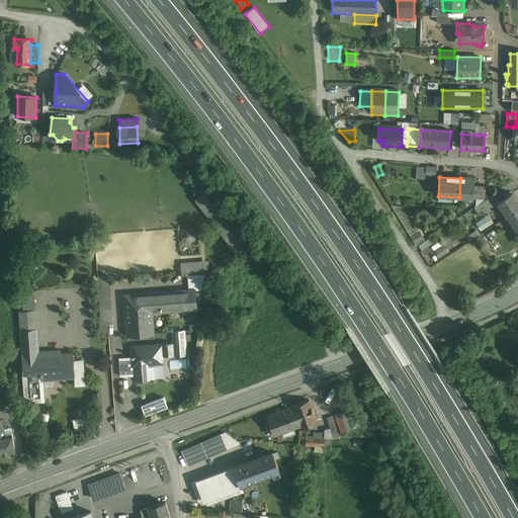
[(475,179),(460,178),(459,197),(473,198),(475,179)]
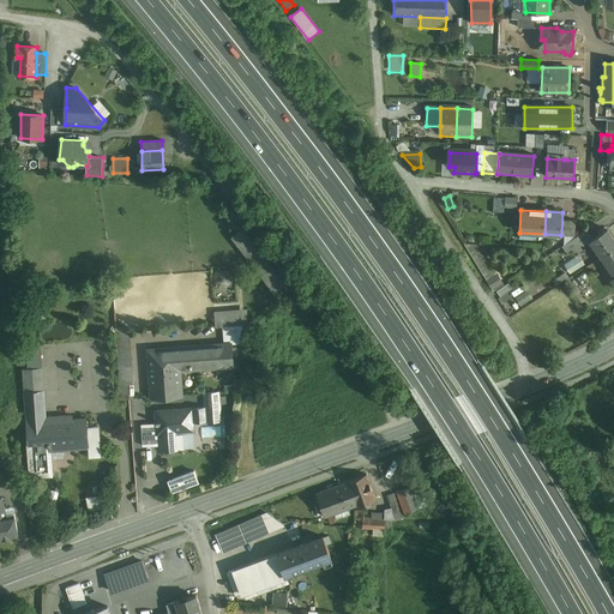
[(576,221),(566,221),(565,236),(575,236),(576,221)]
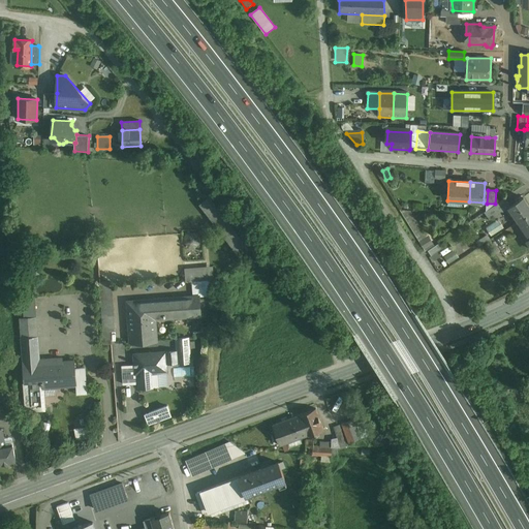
[(509,207),(510,208),(519,221),(528,213),(528,207),(523,197),(509,207)]
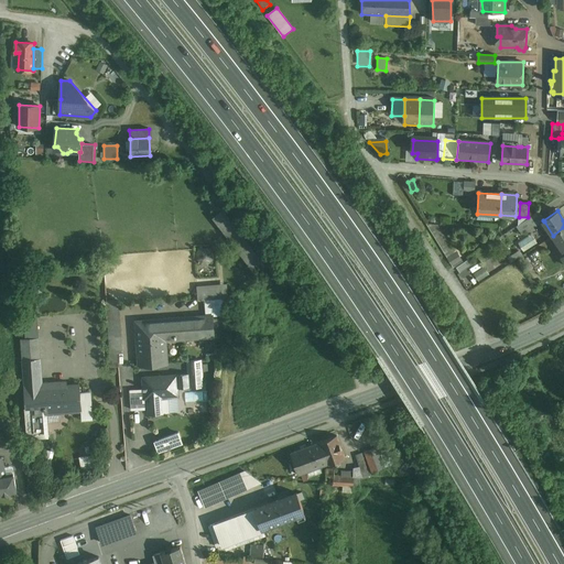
[(223,212),(214,219),(248,263),(257,256),(223,212)]
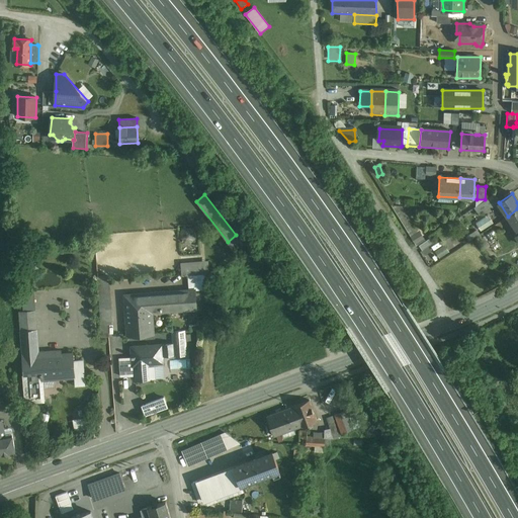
[(494,194),(486,200),(491,207),(493,207),(500,203),(499,202),(494,194)]
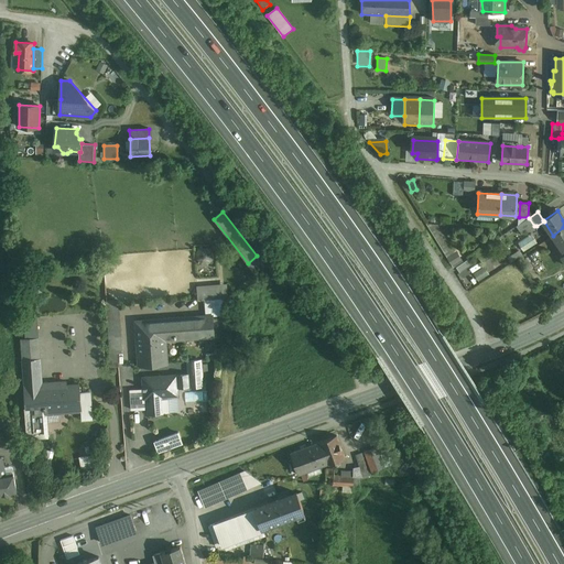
[(529,218),(517,227),(522,234),(534,226),(529,218)]
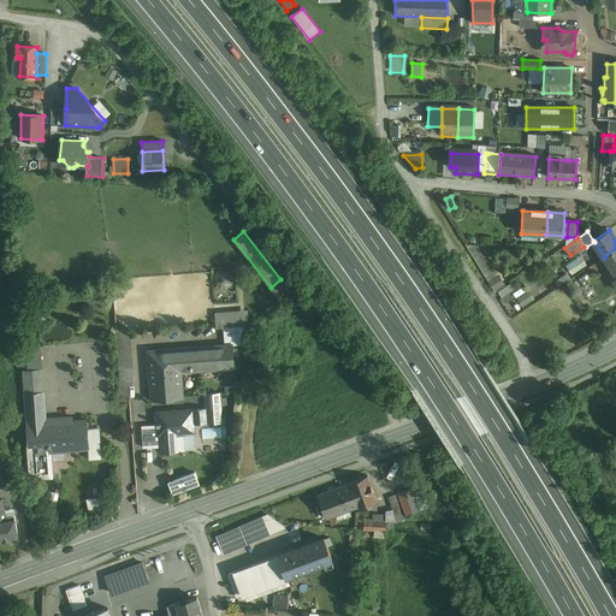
[(615,248),(604,258),(615,274),(615,248)]
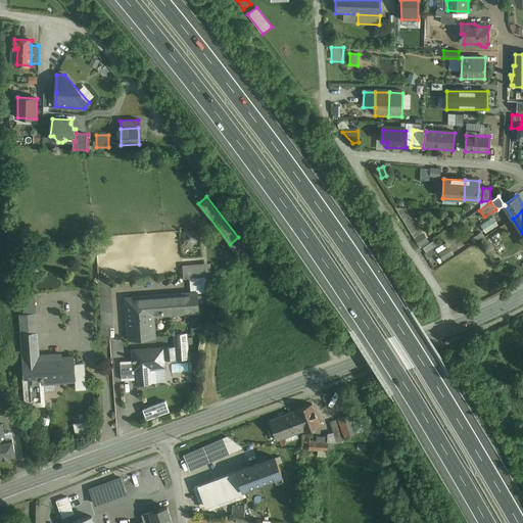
[(482,225),(484,232),(495,227),(492,221),(482,225)]
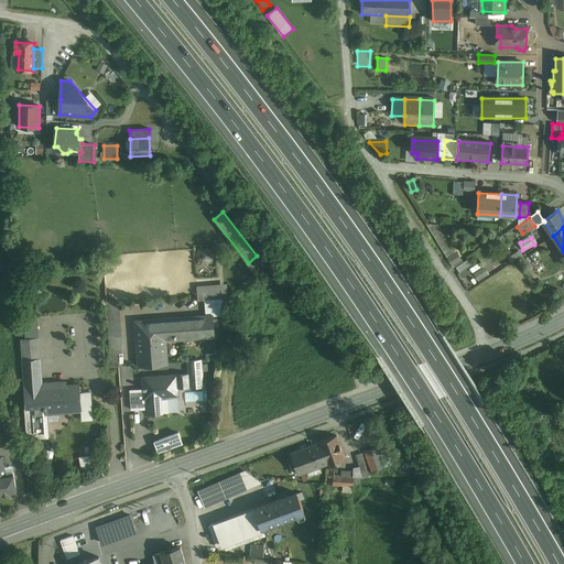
[(215,260),(215,249),(198,249),(199,261),(215,260)]
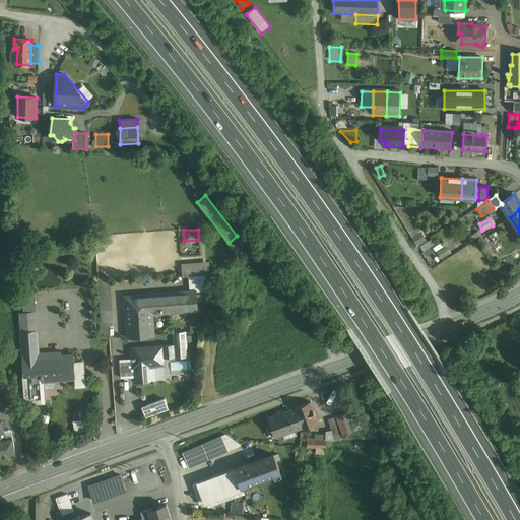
[(476,234),(468,239),(471,243),(478,238),(476,234)]
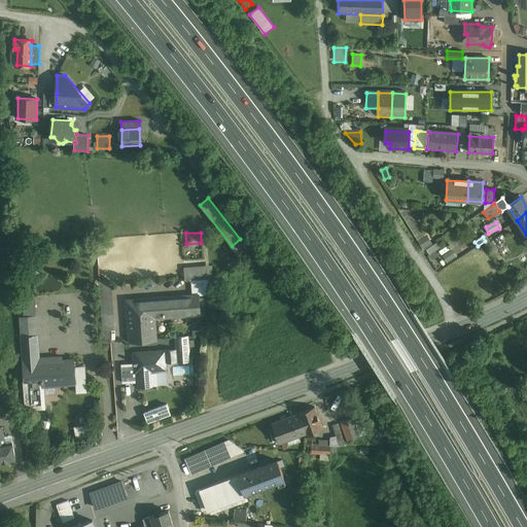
[(438,243),(426,251),(429,256),(442,248),(438,243)]
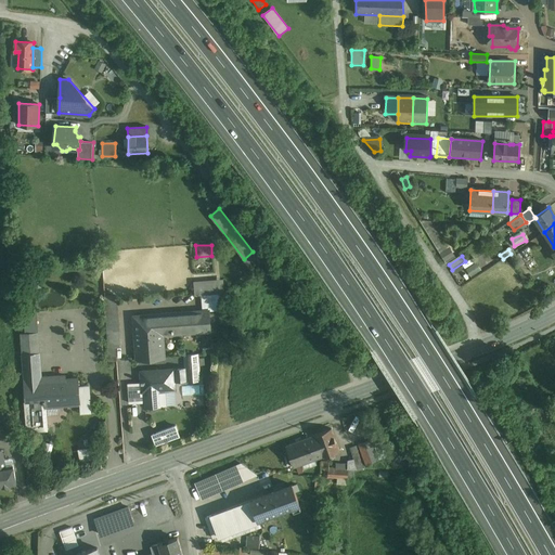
[(476,265),(466,271),(472,278),(480,271),(476,265)]
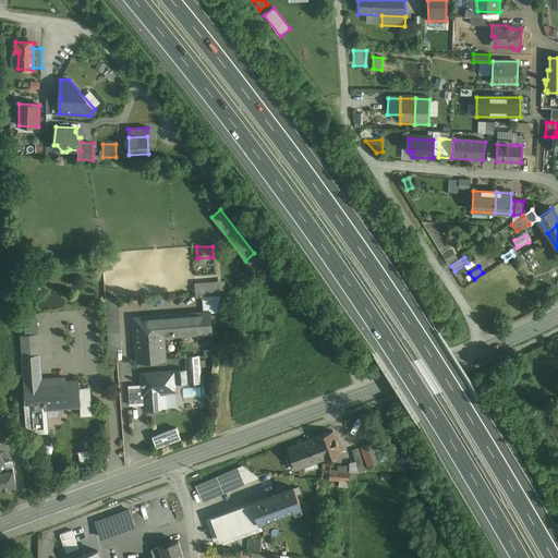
[(216,284),(194,286),(195,298),(202,298),(202,296),(217,295),(216,284)]
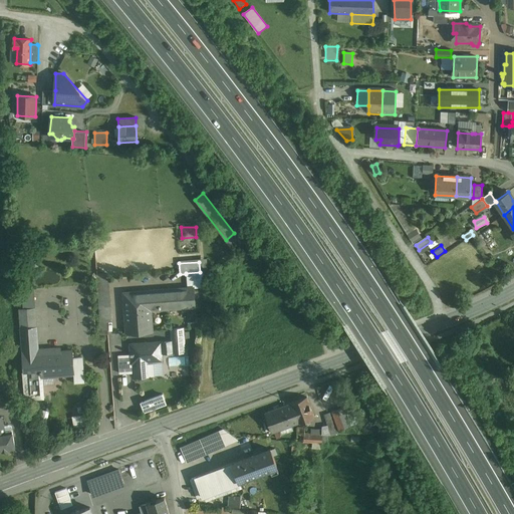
[(200,272),(186,273),(186,274),(188,288),(194,288),(204,288),(204,272),(200,272)]
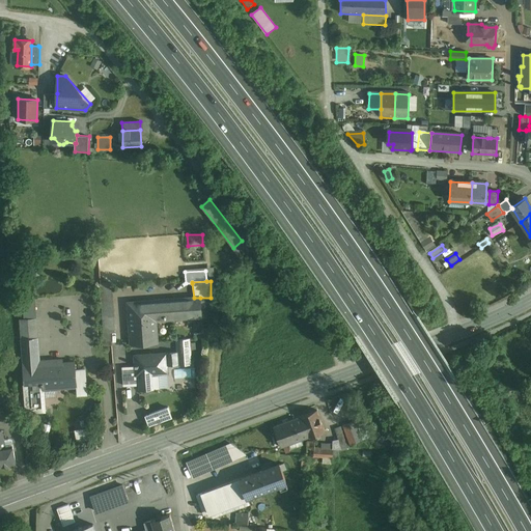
[(112,288),(101,289),(105,345),(112,345),(111,333),(115,333),(112,288)]
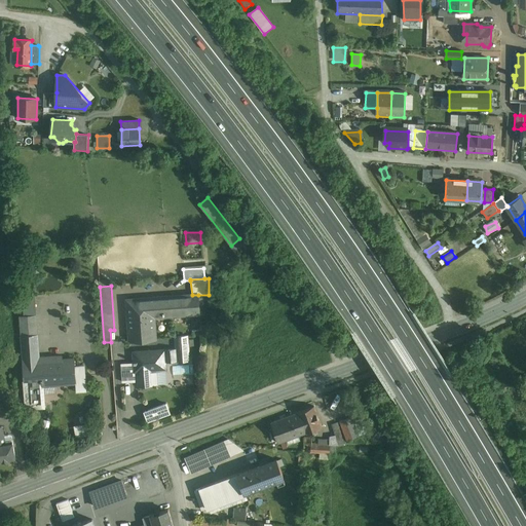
[(192,295),(126,300),(130,341),(155,339),(154,317),(199,313),(198,295),(192,295)]
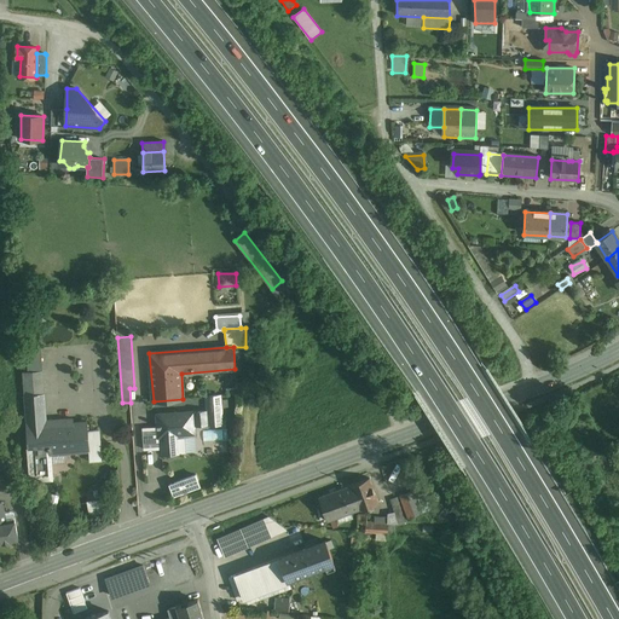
[(42,371),(23,372),(24,395),(44,393),(42,371)]
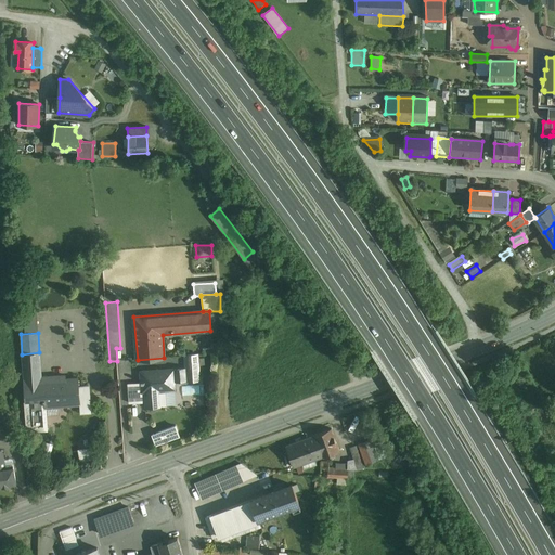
[(211,348),(207,347),(206,350),(217,353),(220,344),(214,341),(211,348)]
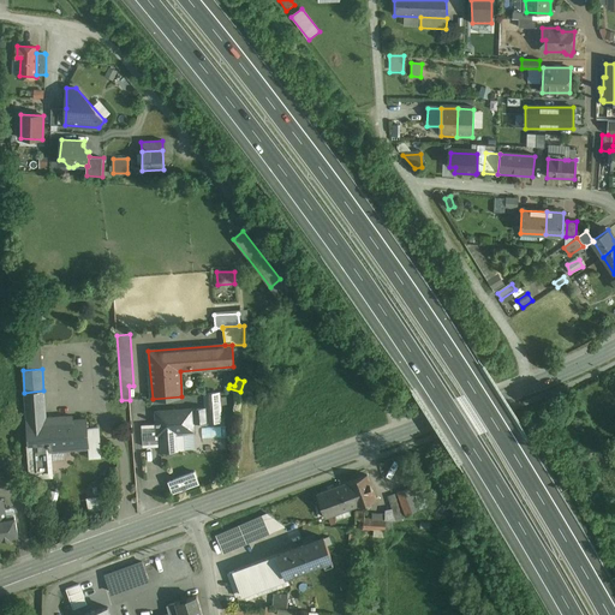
[(43,390),(24,393),(27,419),(46,418),(43,390)]
